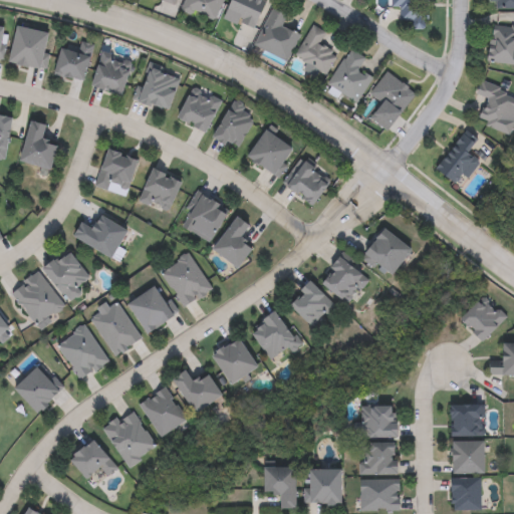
[(224,0),(216,24),(182,12),(186,0),(224,0)]
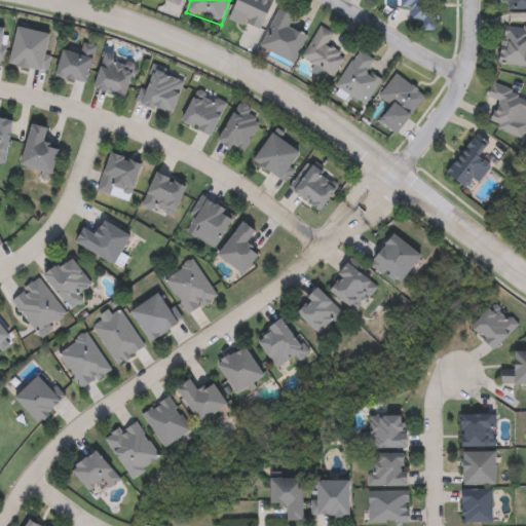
[(260,34),(230,21),(238,0),(264,0),(273,4),(260,34)]
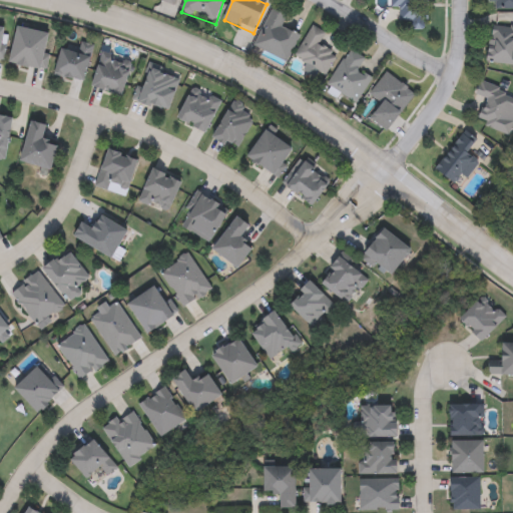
[(391,8),(391,0),(428,0),(428,30),(412,30),(412,21),(400,21),(400,8),(391,8)]
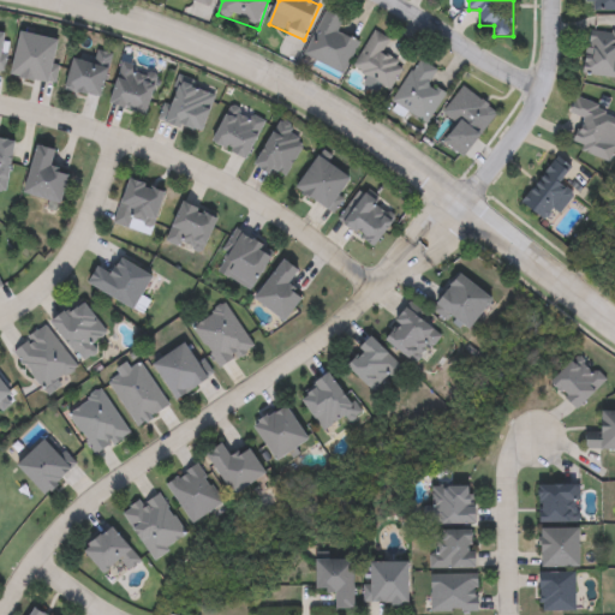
[(614,0),(614,11),(587,11),(587,0),(614,0)]
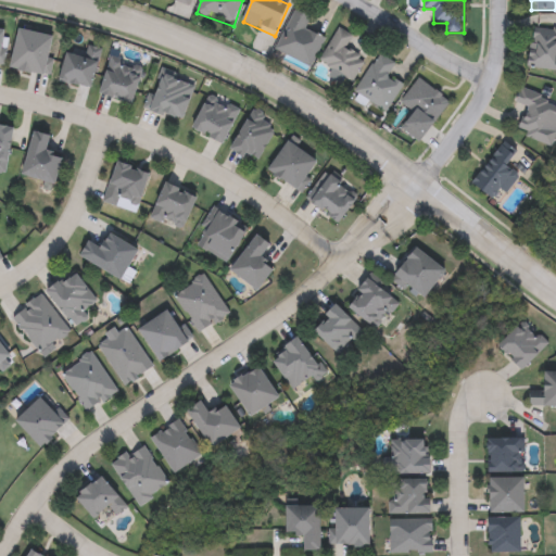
[(313,16),(306,29),(325,38),(312,67),(276,51),(294,9),(313,16)]
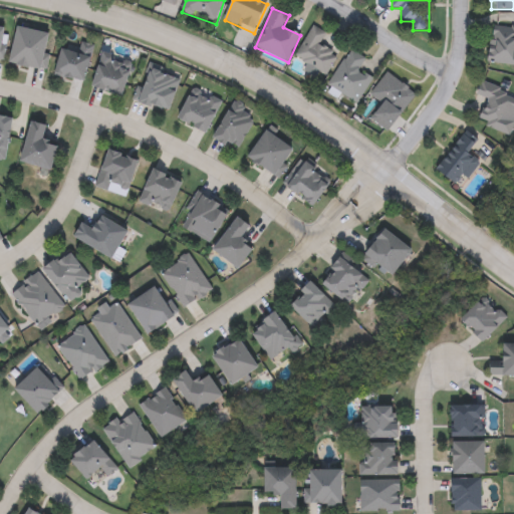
[(513,26),(513,65),(490,64),(492,25),(513,26)]
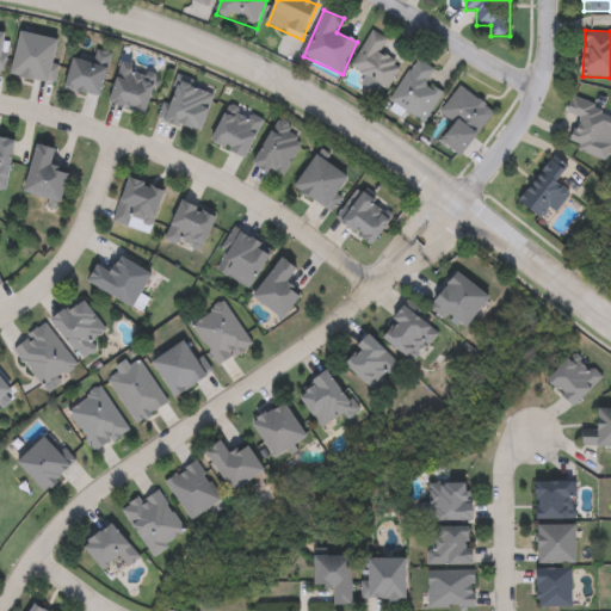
[(351,69),(372,31),(388,41),(381,53),(402,65),(387,90),(351,69)]
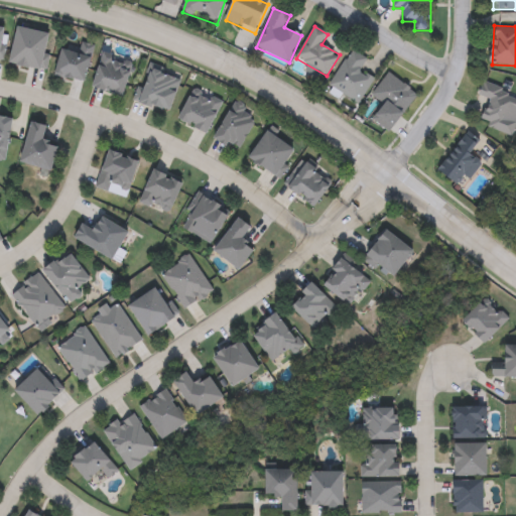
[(3,61),(0,60),(0,27),(8,29),(3,61)]
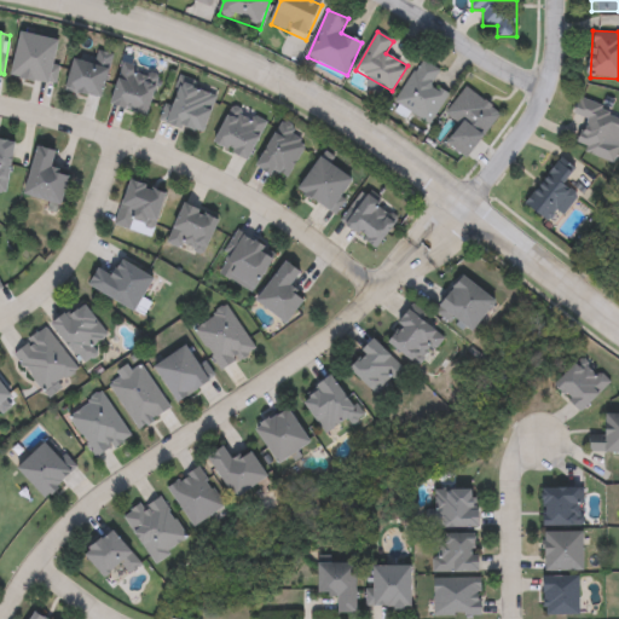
[(62,42),(52,85),(12,77),(22,34),(62,42)]
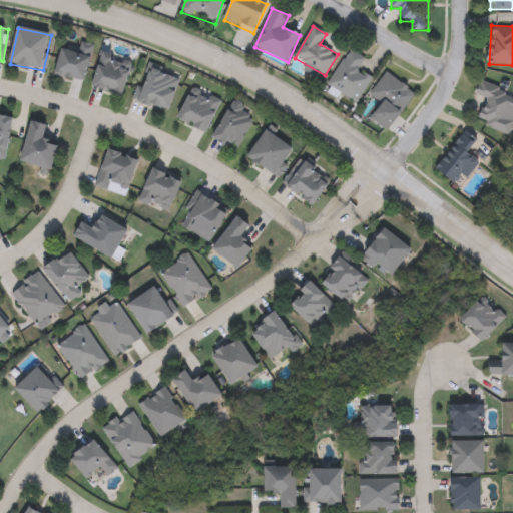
[(85,82),(55,75),(62,47),(80,51),(82,45),(93,48),(85,82)]
